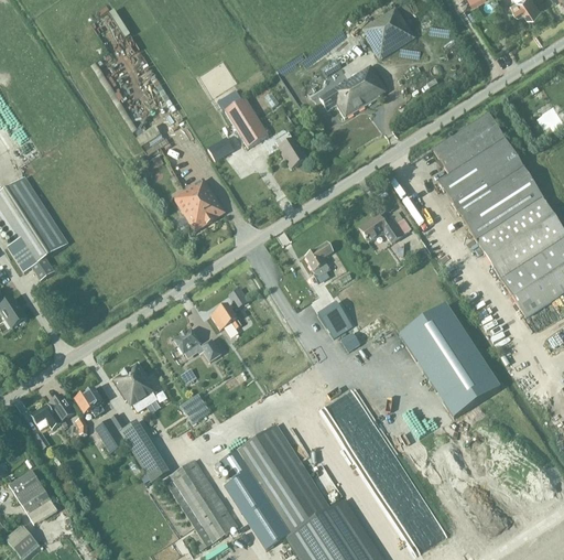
[(511,0),(518,12),(523,9),(527,14),(539,7),(534,0),(511,0)]
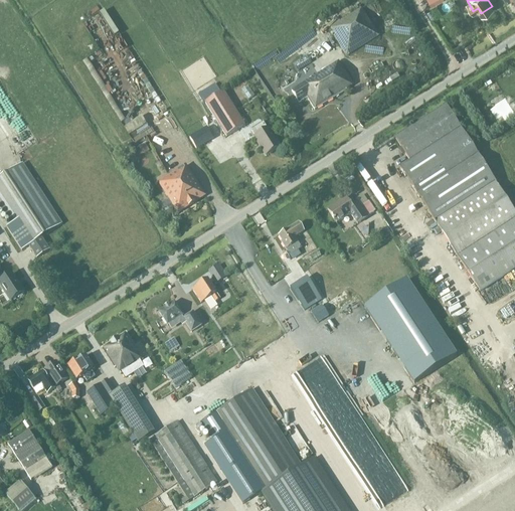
[(346,53),(378,33),(361,5),(330,24),(335,32),(333,33),(346,53)]
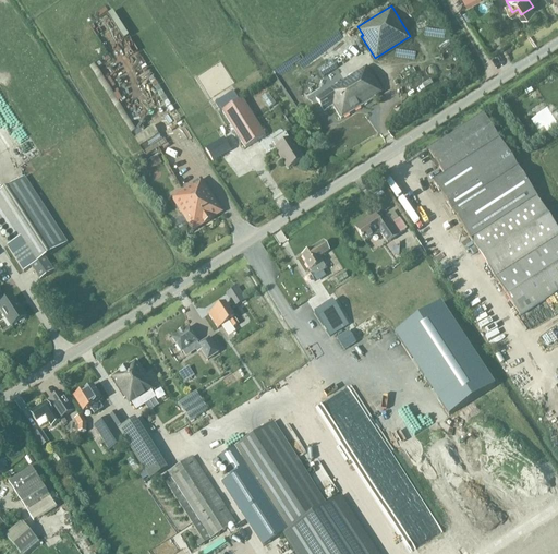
[(318,28),(323,35),(331,29),(328,23),(318,28)]
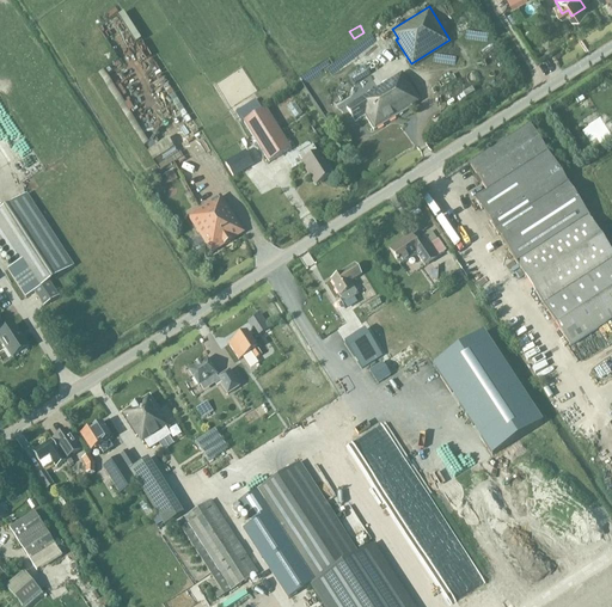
[(410,103),(418,97),(402,69),(385,80),(383,75),(377,79),(379,84),(346,104),(355,118),(363,112),(373,127),(411,104),(410,103)]
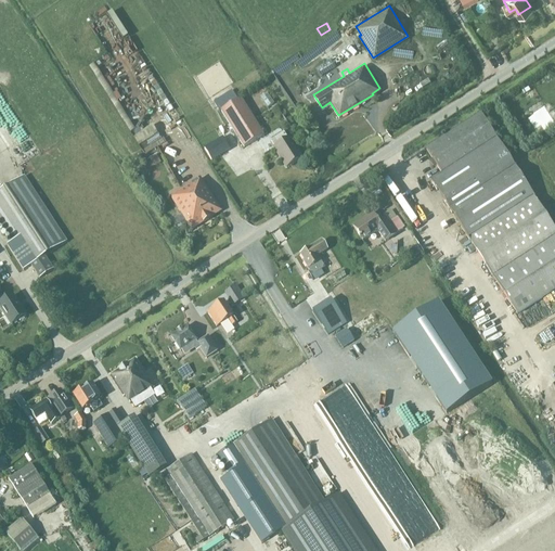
[(263,91),(258,94),(265,104),(270,101),(263,91)]
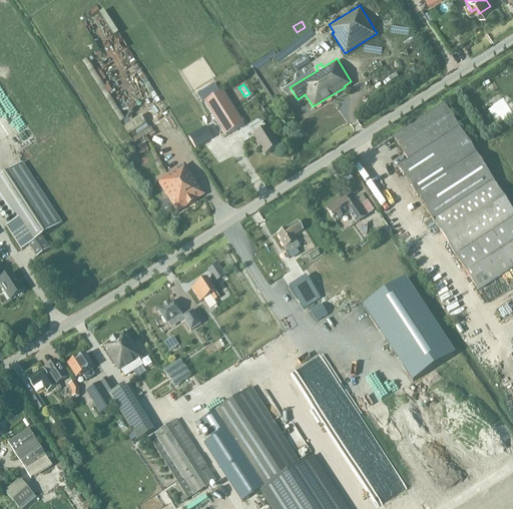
[(221,88),(203,99),(225,133),(243,122),(221,88)]
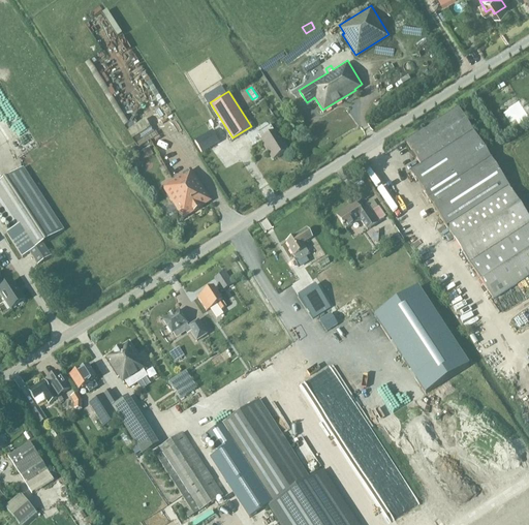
[(505,107),(511,119),(518,115),(521,121),(528,116),(528,110),(521,97),(510,103),(510,104),(505,107)]
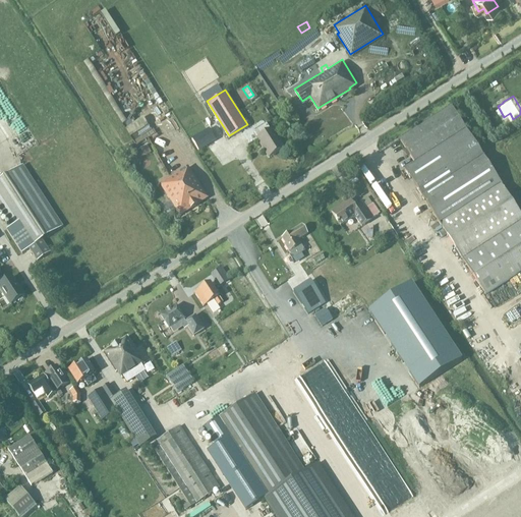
[(520,269),(520,212),(452,105),(400,137),(414,160),(404,167),(484,292),(520,269)]
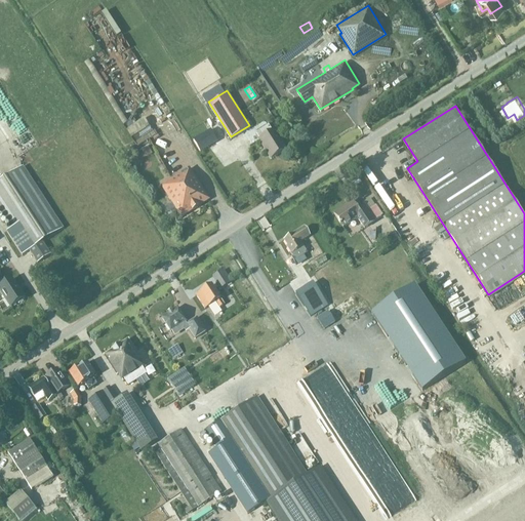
[(146,117),(127,126),(133,135),(151,126),(146,117)]
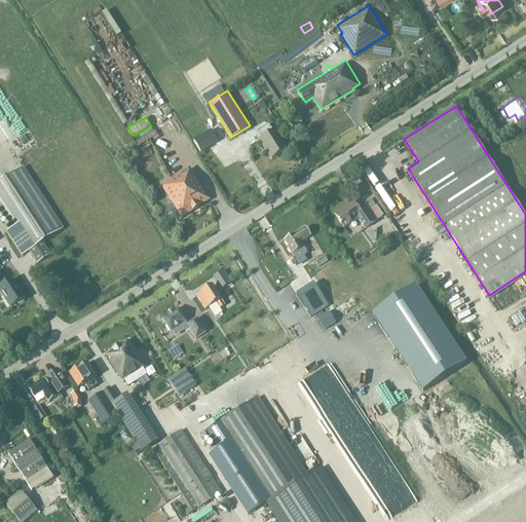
[(286,147),(273,127),(272,128),(268,122),(256,131),(260,137),(258,138),(271,157),(286,147)]
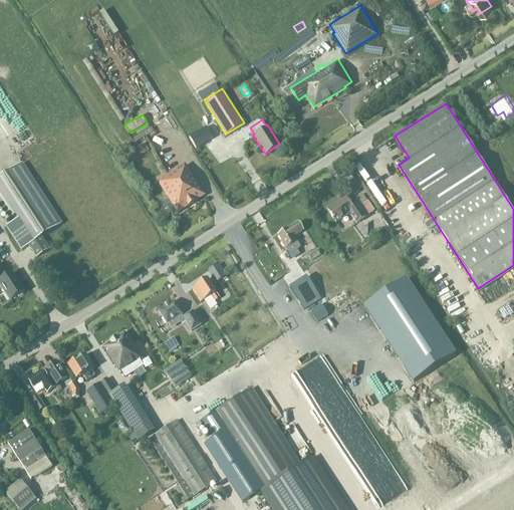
[(205,124),(189,133),(197,146),(212,136),(205,124)]
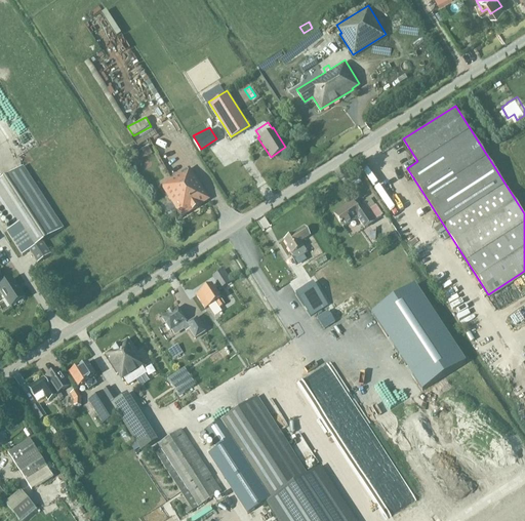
[(134,155),(129,158),(132,163),(137,160),(134,155)]
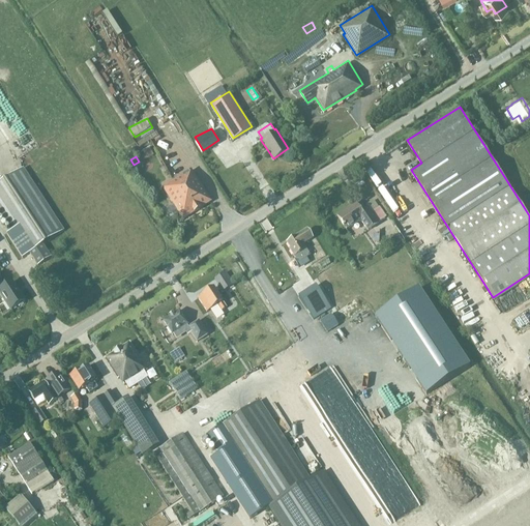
[(23,165),(0,179),(0,208),(11,227),(6,230),(23,254),(29,250),(37,262),(51,254),(42,241),(64,227),(55,213),(23,165)]
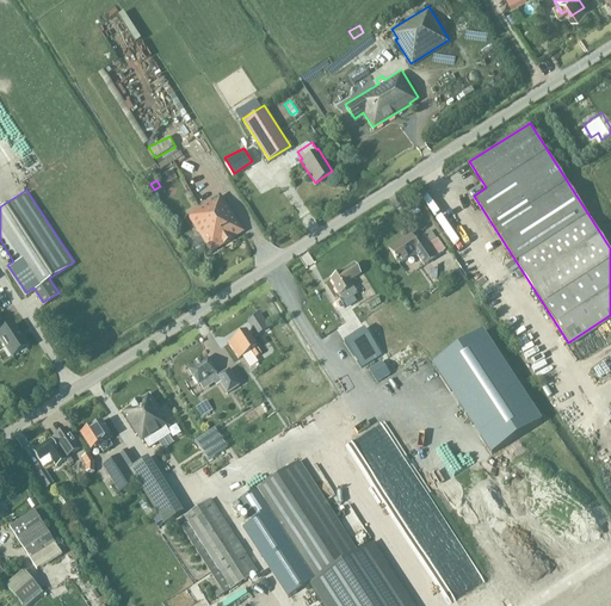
[(210,249),(242,229),(221,195),(214,199),(213,198),(187,214),(210,249)]
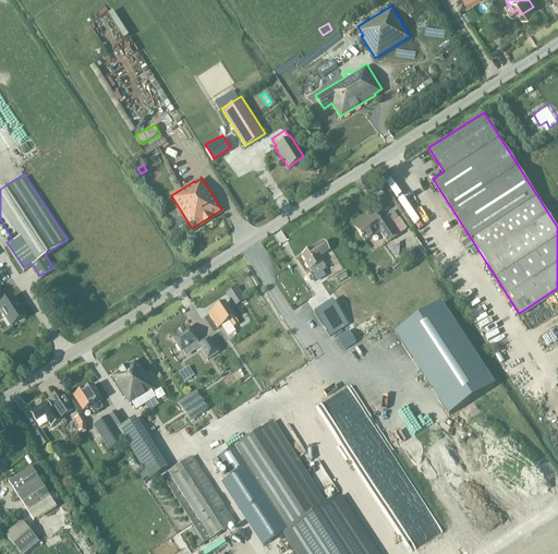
[(242,185),(234,192),(240,200),(249,194),(242,185)]
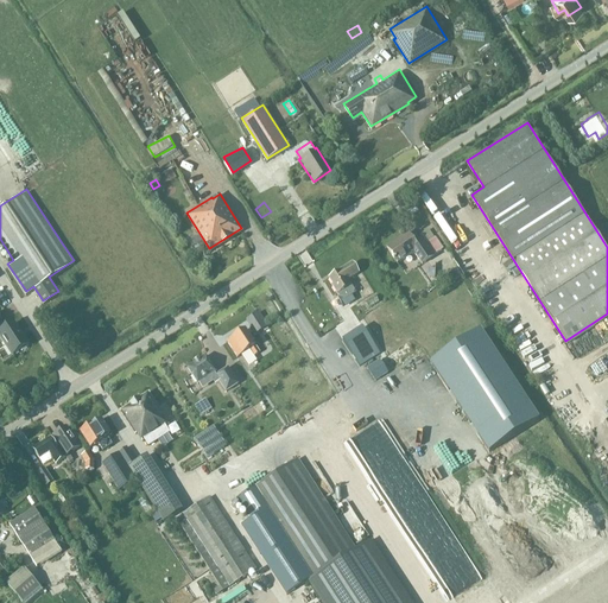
[(420,232),(412,236),(409,232),(398,239),(396,237),(386,243),(397,260),(413,248),(422,261),(432,253),(443,245),(436,233),(426,240),(420,232)]
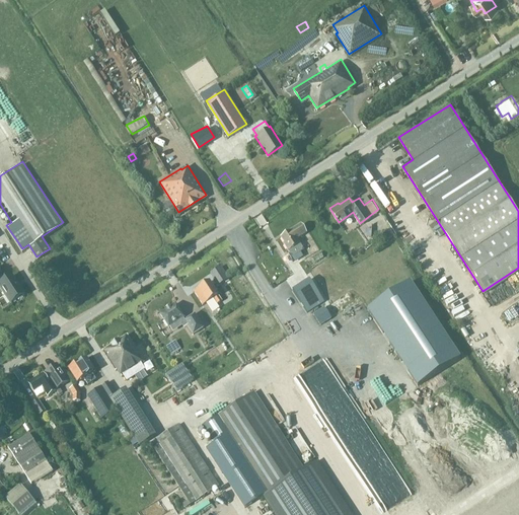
[(431,213),(427,215),(433,226),(437,223),(431,213)]
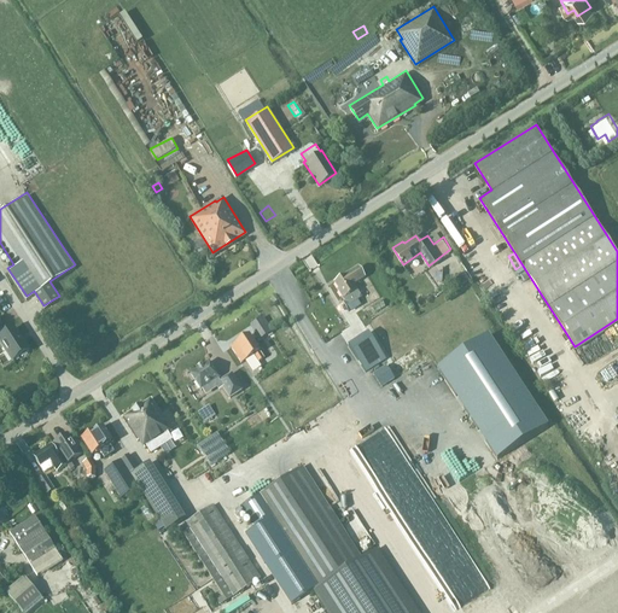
[(354,304),(351,301),(362,293),(354,280),(365,274),(359,263),(344,273),(343,273),(338,275),(338,276),(334,279),(338,286),(337,286),(343,296),(344,298),(343,299),(348,308),(354,304)]
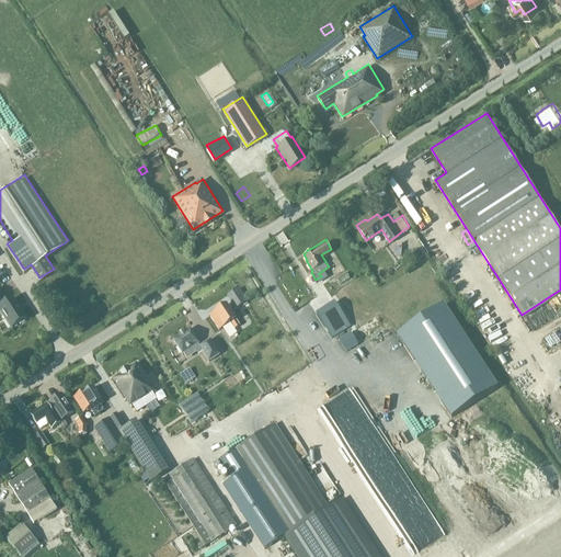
[(422,246),(415,251),(419,257),(426,251),(422,246)]
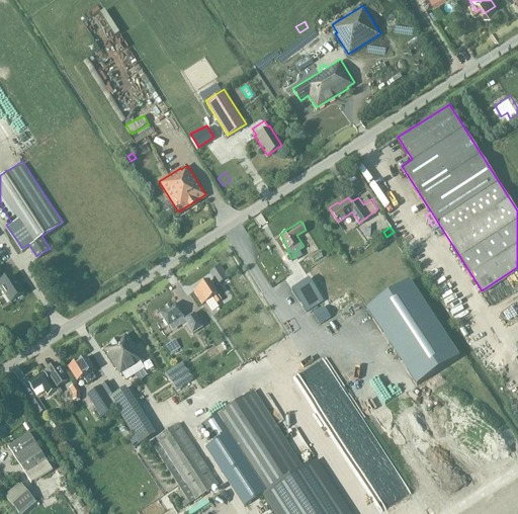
[(218,282),(228,275),(221,263),(209,269),(218,282)]
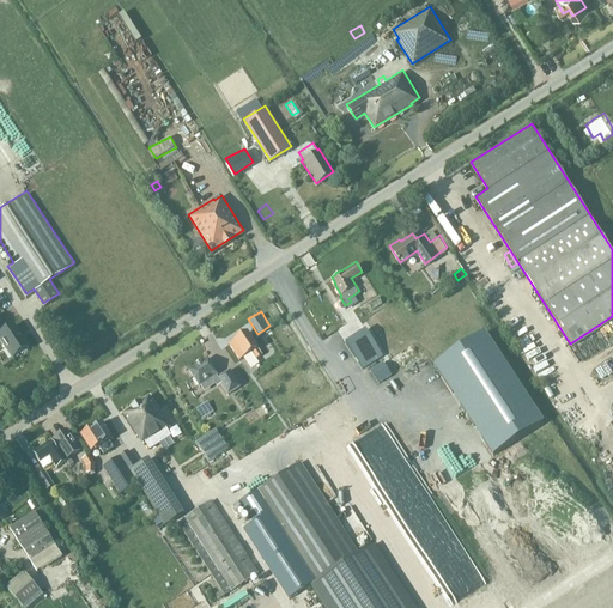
[(0,317),(0,334),(7,345),(8,345),(13,352),(28,342),(22,334),(20,334),(13,322),(5,327),(1,321),(0,317)]
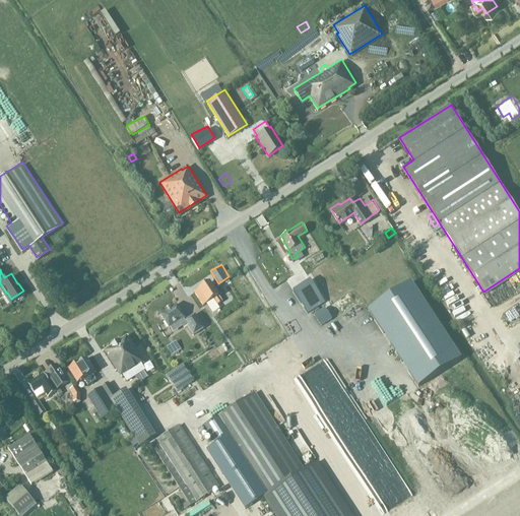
[(310,276),(293,287),(307,310),(324,300),(310,276)]
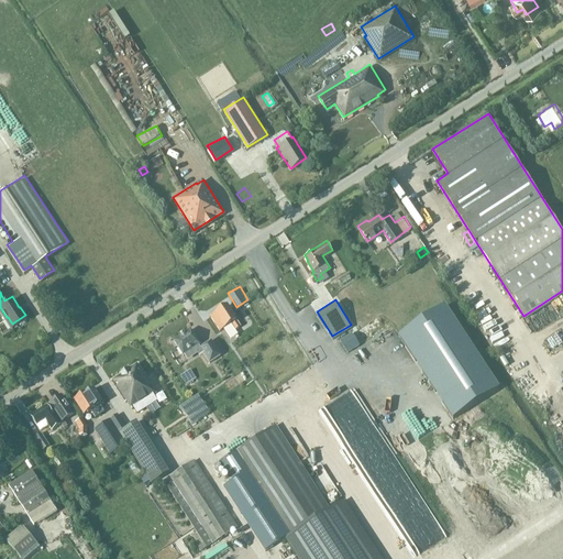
[(235,327),(240,324),(235,317),(236,317),(227,302),(210,314),(220,328),(231,320),(235,327)]
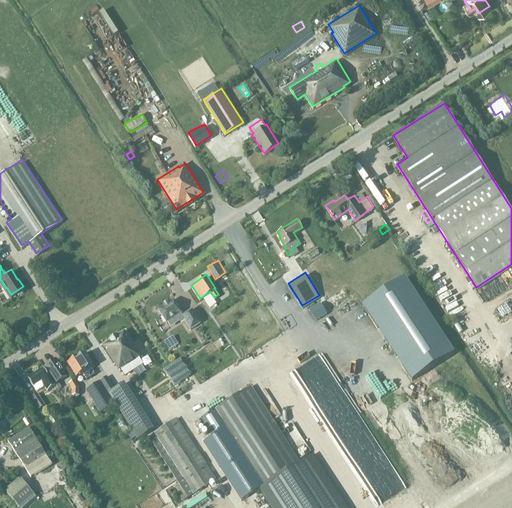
[(404,275),(363,302),(412,378),(454,350),(404,275)]
